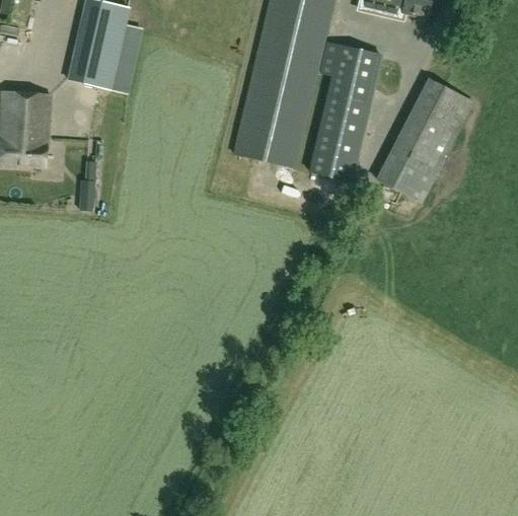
[(71,61),(67,78),(109,88),(128,7),(94,0),(85,0),(81,15),(85,16),(74,61),(71,61)]
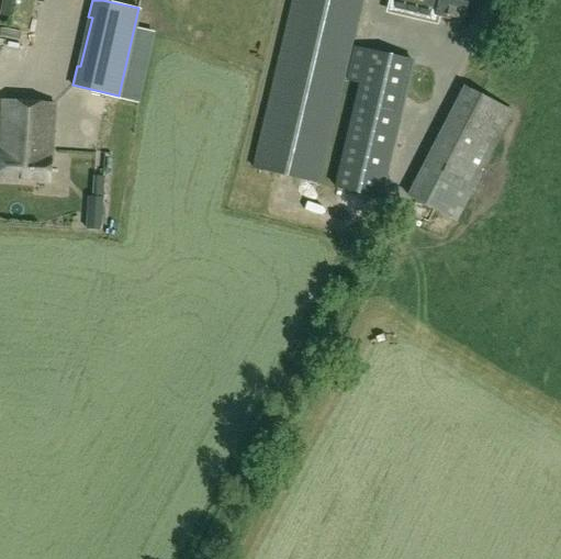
[(290,0),(251,166),(316,180),(357,0),(290,0)]
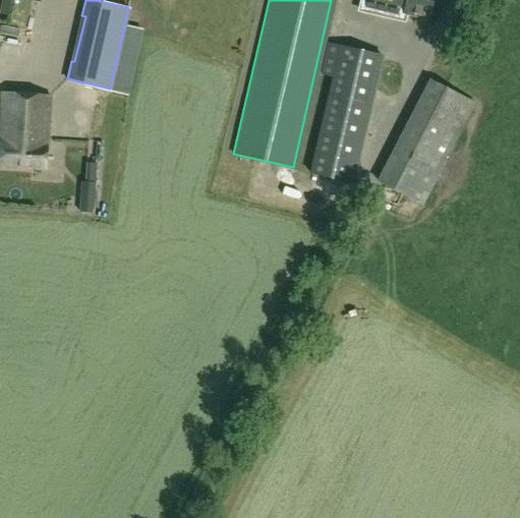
[(380,0),(402,5),(400,11),(426,17),(430,0),(380,0)]
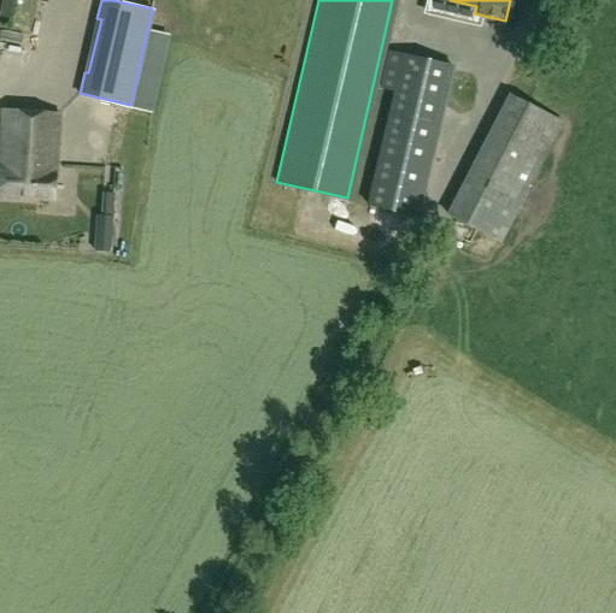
[(453,49),(391,35),(386,59),(400,63),(367,204),(414,214),(453,49)]
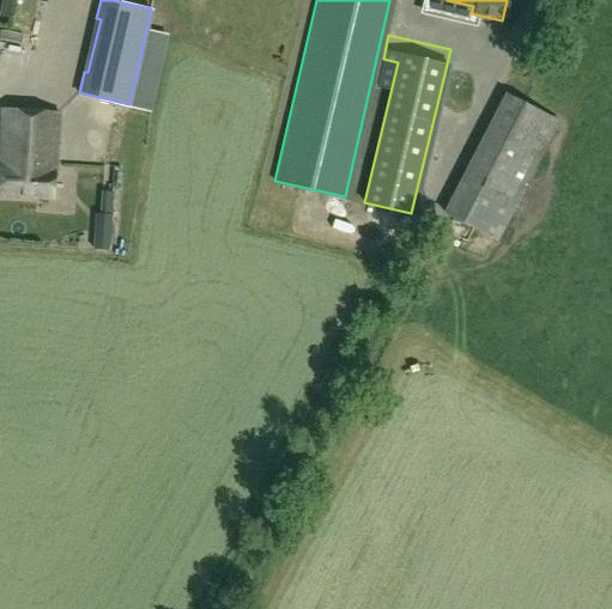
[(506,93),(461,181),(446,211),(496,238),(511,207),(557,120),(506,93)]
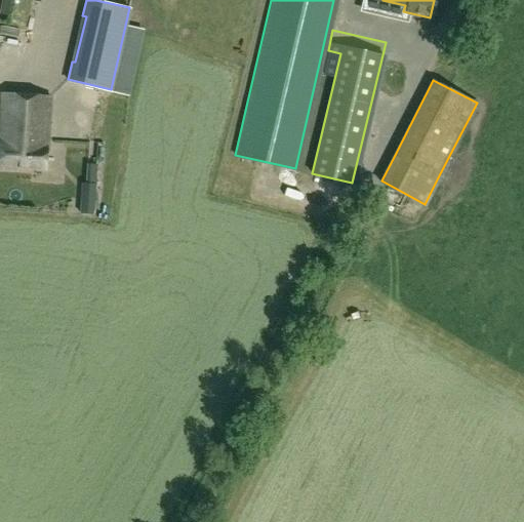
[(1,93),(0,115),(0,166),(45,169),(50,96),(1,93)]
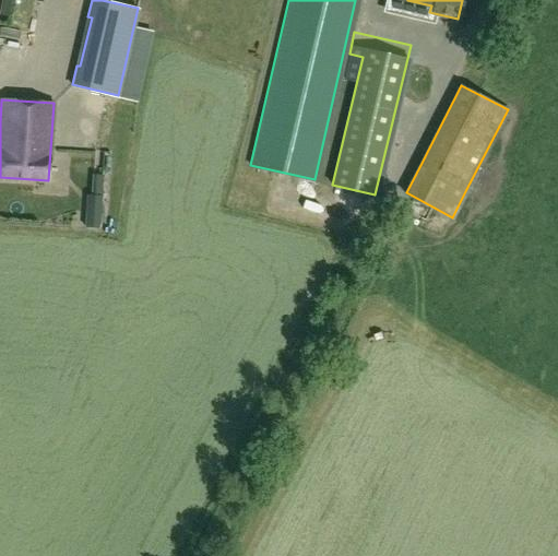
[(71,150),(50,149),(50,192),(71,192),(71,150)]
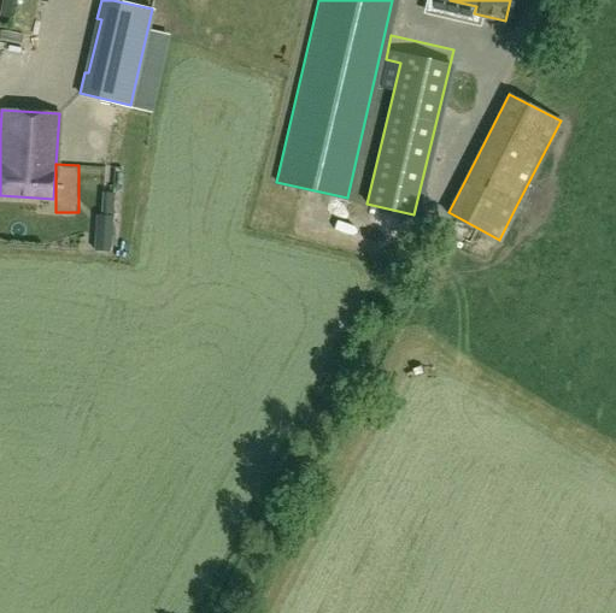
[(116,240),(117,186),(105,186),(104,240),(116,240)]
